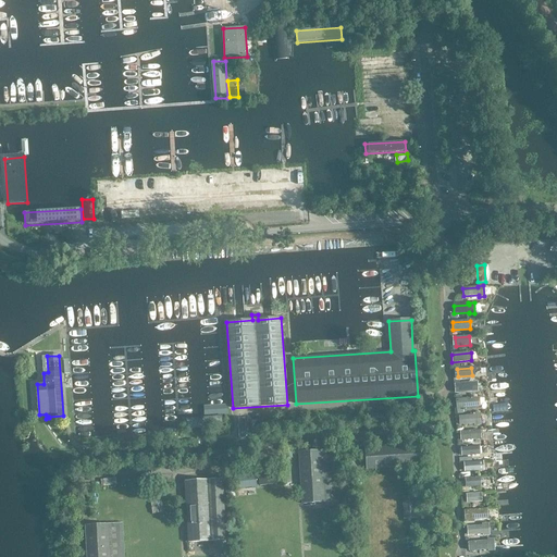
[(473,392),(473,383),(458,384),(459,393),(473,392)]
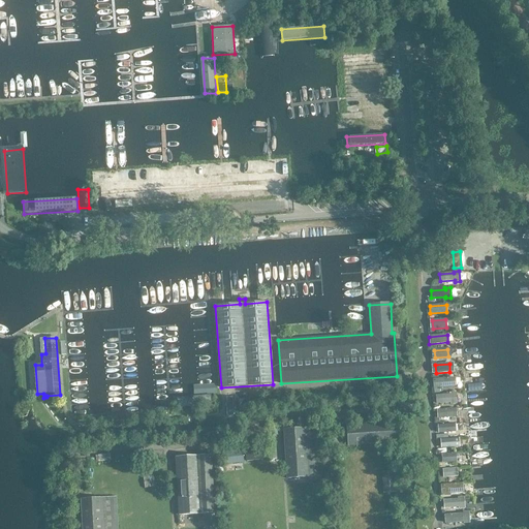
[(453,386),(452,379),(435,380),(435,387),(453,386)]
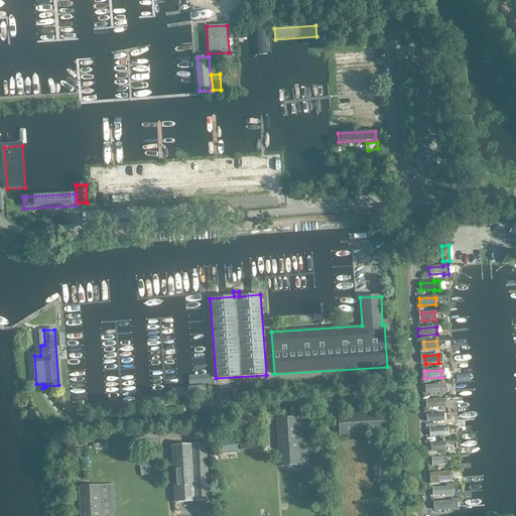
[(208,384),(208,375),(188,376),(188,386),(208,384)]
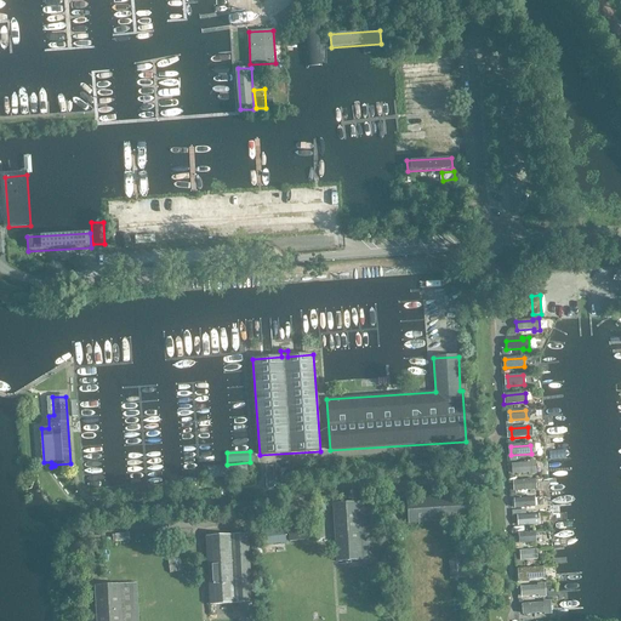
[(536,474),(535,462),(529,462),(529,463),(512,465),(513,474),(530,473),(530,474),(536,474)]
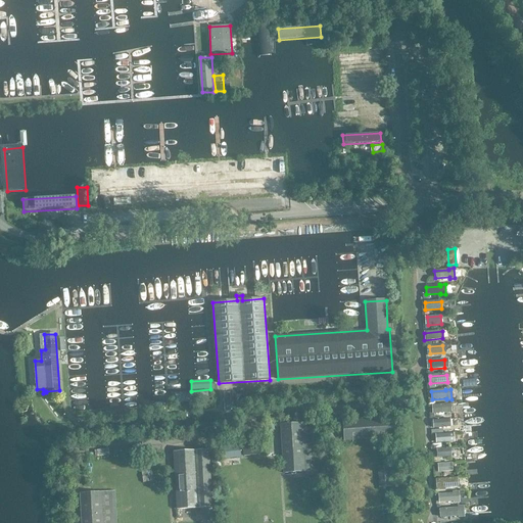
[(452,412),(450,405),(432,406),(433,413),(452,412)]
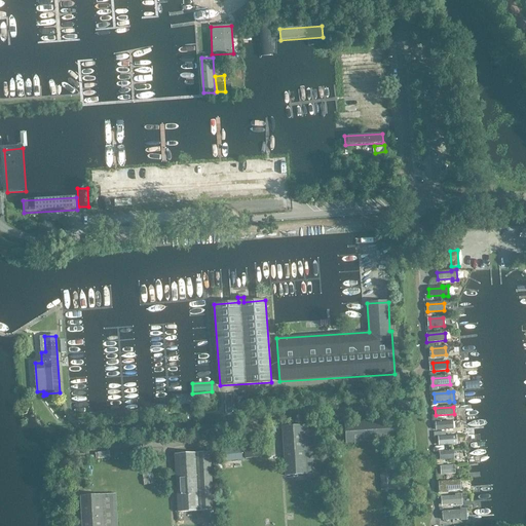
[(395,440),(393,419),(344,422),(345,443),(395,440)]
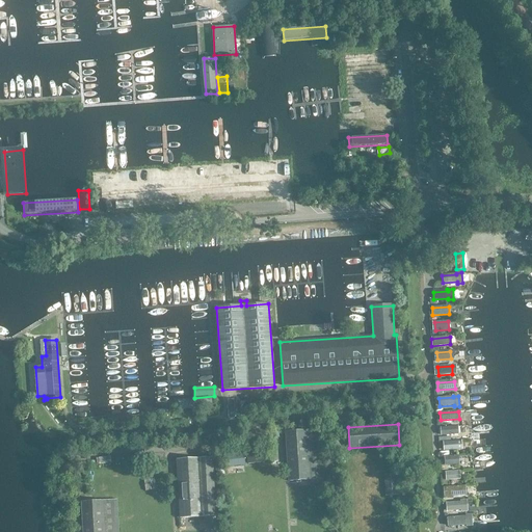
[(458,434),(457,427),(441,428),(441,435),(458,434)]
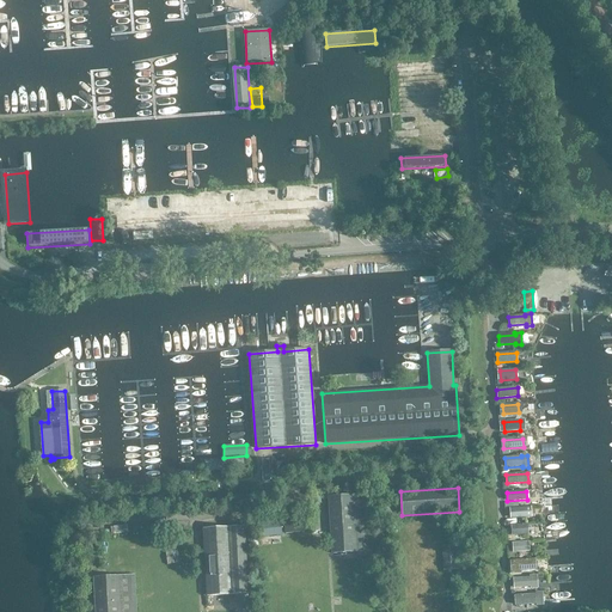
[(372,552),(369,494),(329,496),(331,554),(372,552)]
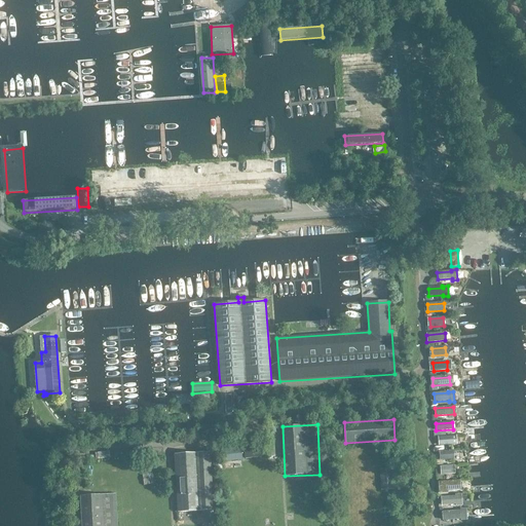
[(452,444),(452,437),(438,438),(439,445),(452,444)]
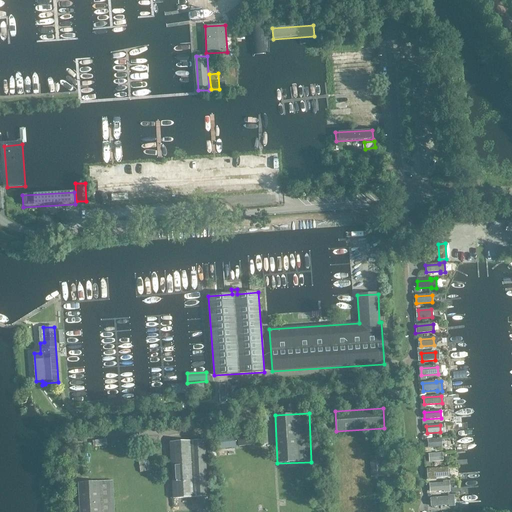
[(254,445),(254,435),(238,437),(238,446),(254,445)]
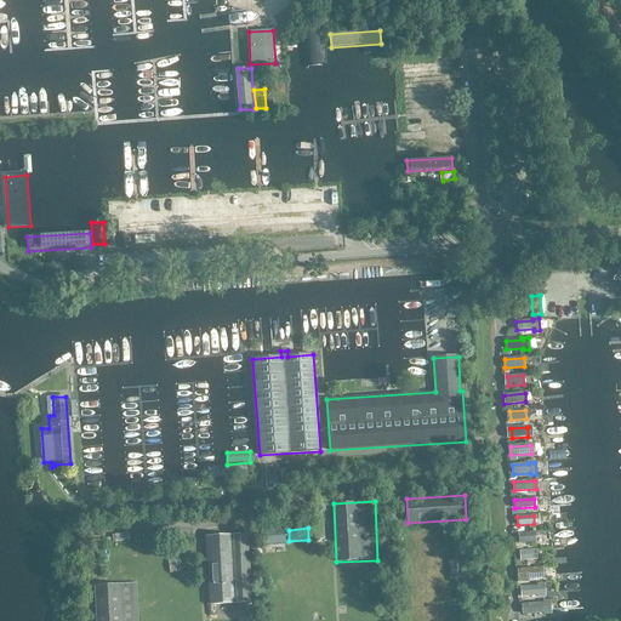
[(285,542),(284,530),(262,531),(263,543),(285,542)]
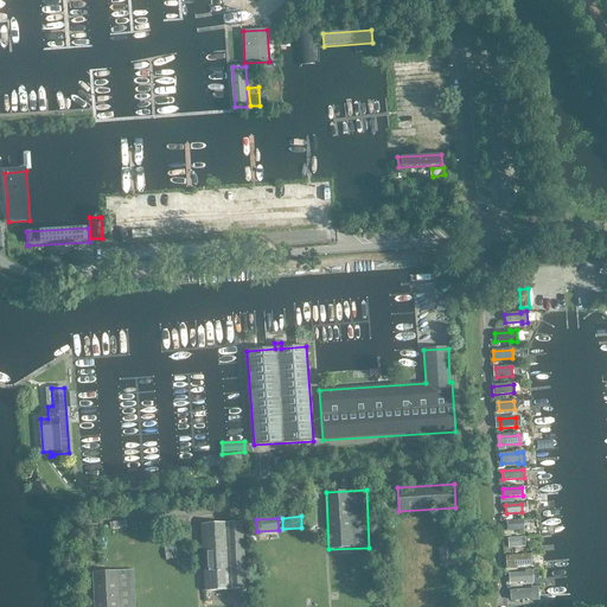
[(523,530),(523,521),(508,522),(508,530),(523,530)]
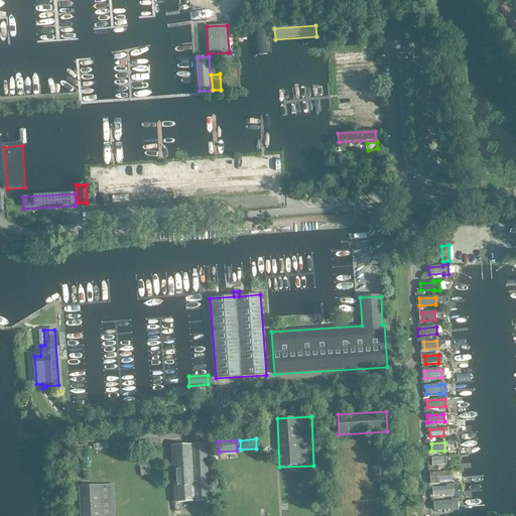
[(209,501),(206,443),(171,445),(174,503),(209,501)]
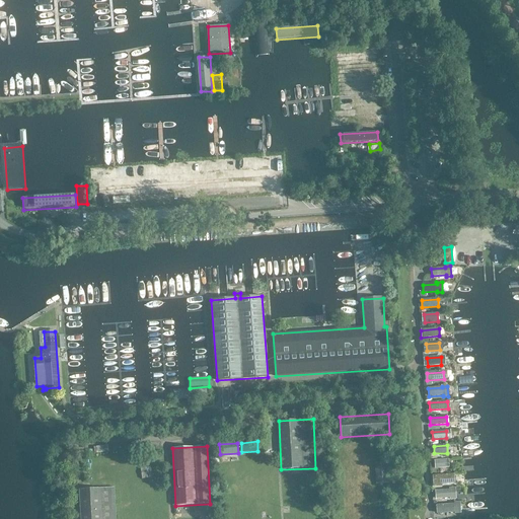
[(448,467),(448,460),(435,461),(435,468),(448,467)]
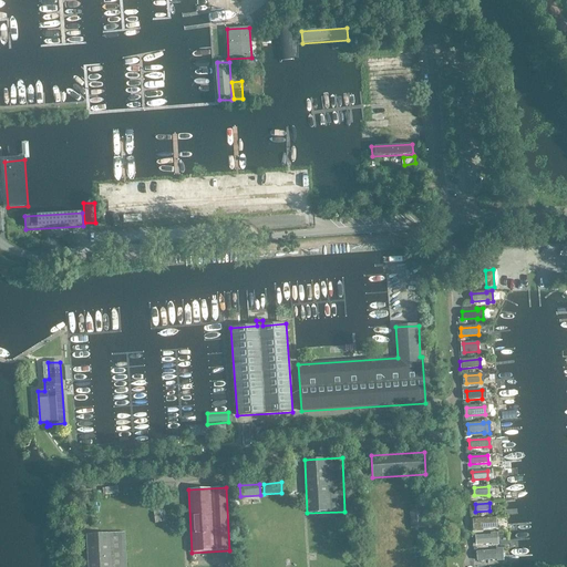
[(424,527),(422,505),(409,506),(411,528),(424,527)]
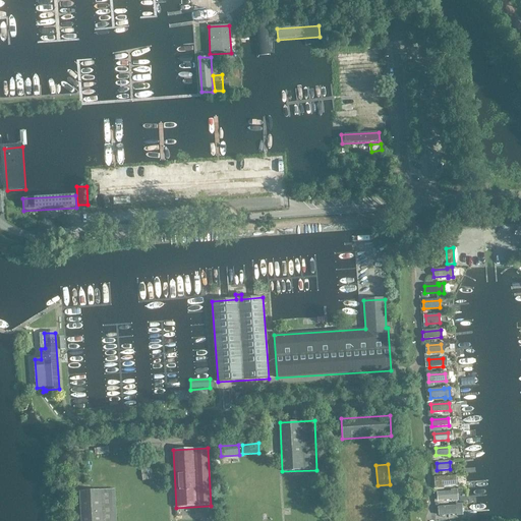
[(456,484),(455,476),(435,478),(435,488),(443,487),(443,485),(456,484)]
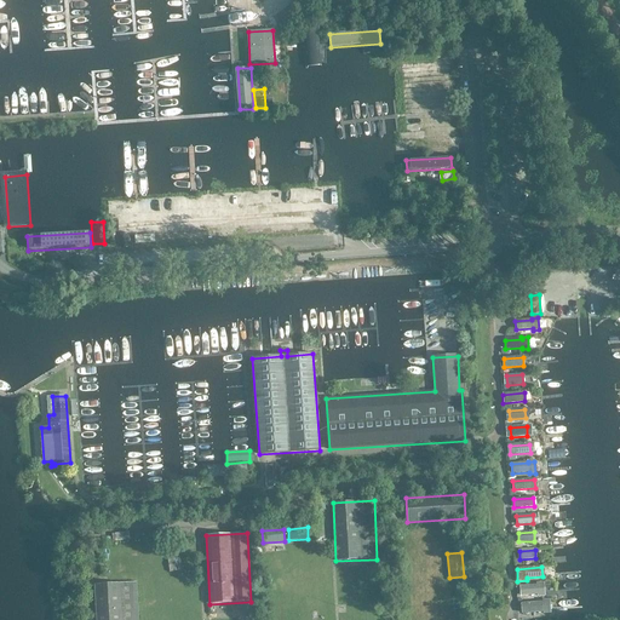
[(137,619),(136,583),(95,585),(96,619),(137,619)]
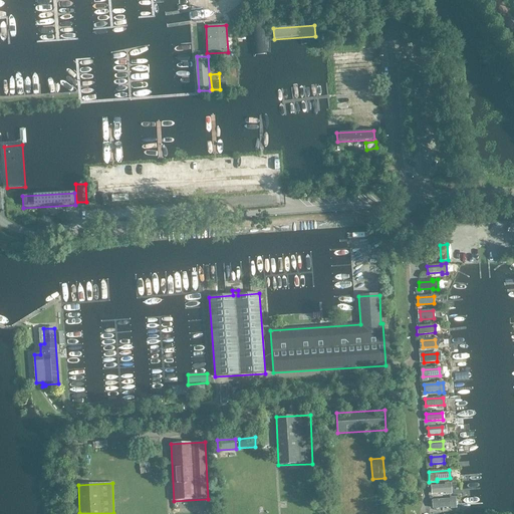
[(451,494),(451,484),(445,484),(446,486),(432,487),(432,494),(446,493),(446,494),(451,494)]
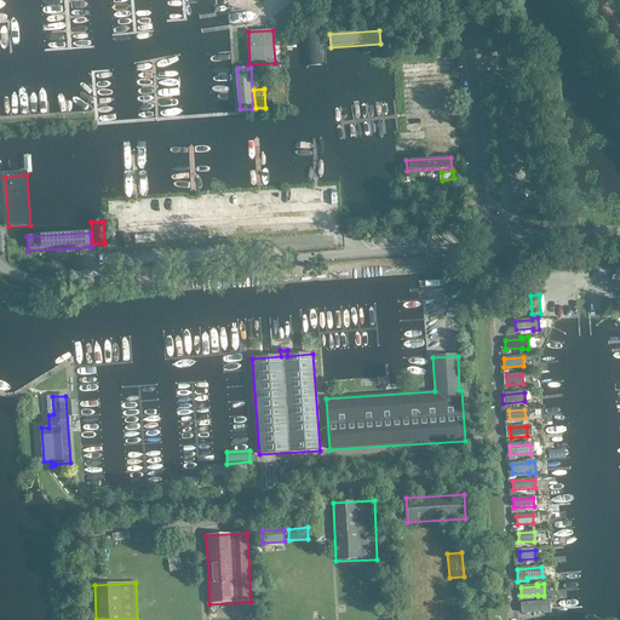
[(550,613),(549,601),(543,601),(543,603),(522,604),(522,613),(544,612),(544,613),(550,613)]
